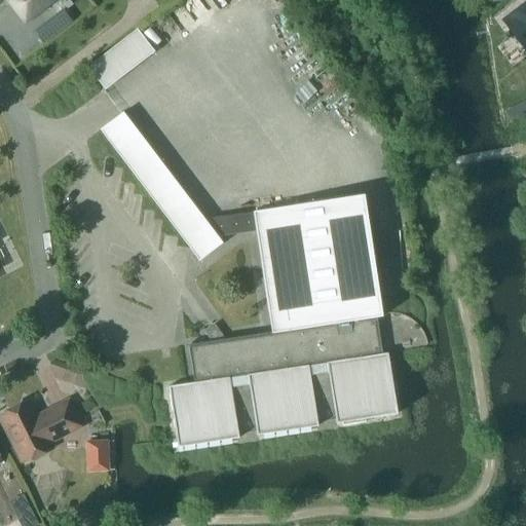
[(52,0),(9,0),(26,21),(52,0)]
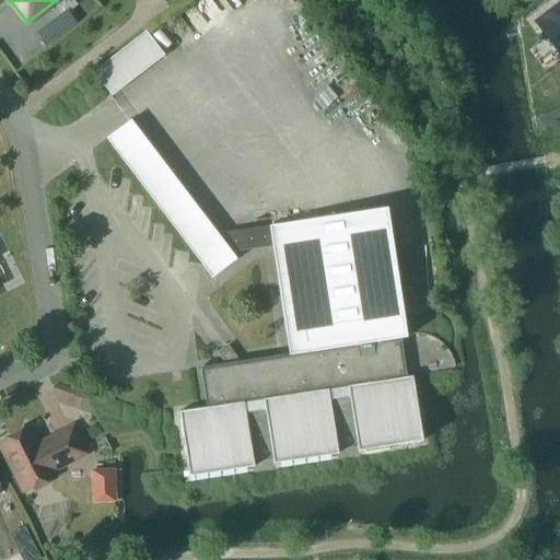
[(559,2),(535,22),(559,55),(559,2)]
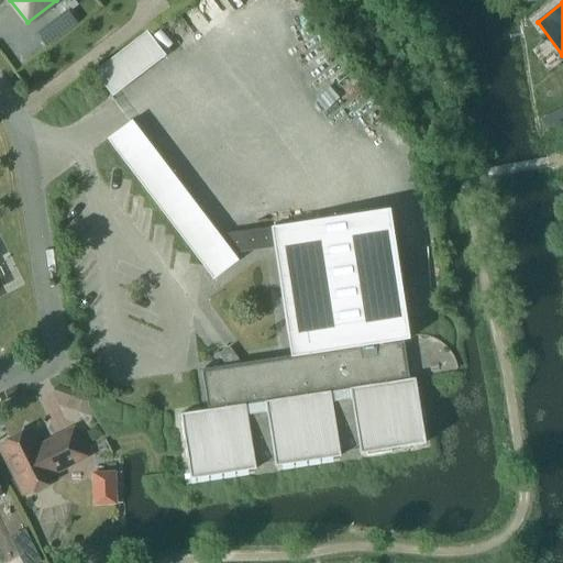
[(166,56),(147,31),(94,72),(112,96),(112,97),(166,56)]
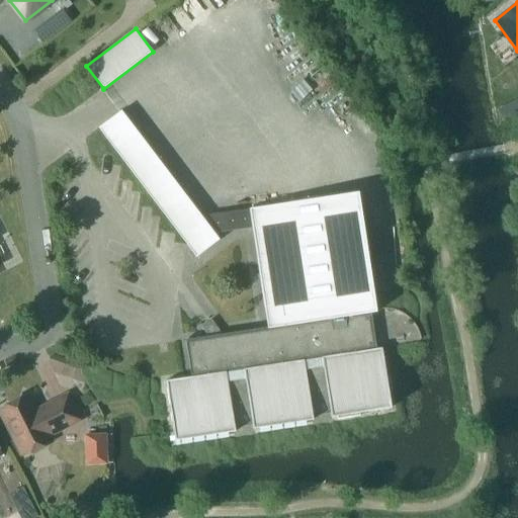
[(510,102),(497,109),(502,118),(513,116),(517,114),(510,102)]
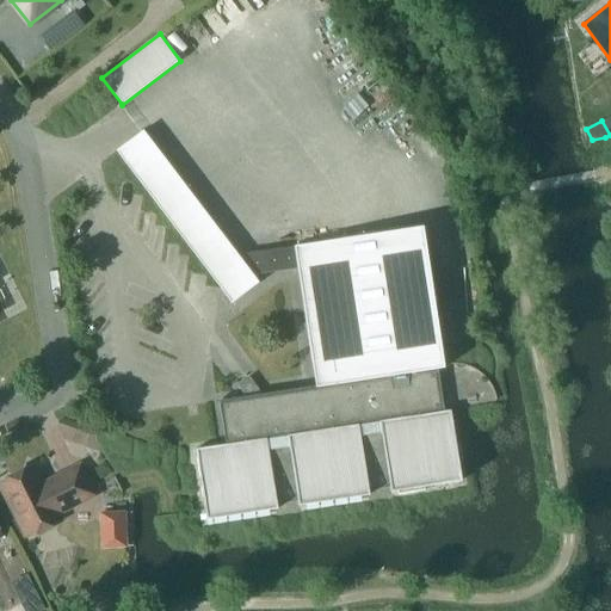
[(444,368),(423,227),(294,246),(295,248),(239,257),(143,130),(117,150),(134,174),(221,288),(232,303),(259,283),(251,273),(297,266),(315,386),(221,400),(228,444),(196,449),(207,520),(277,510),(276,500),(297,497),(298,506),(369,495),(368,486),(389,482),(390,492),(397,491),(399,494),(425,489),(425,487),(461,481),(450,411),(439,412),(432,370),(444,368)]
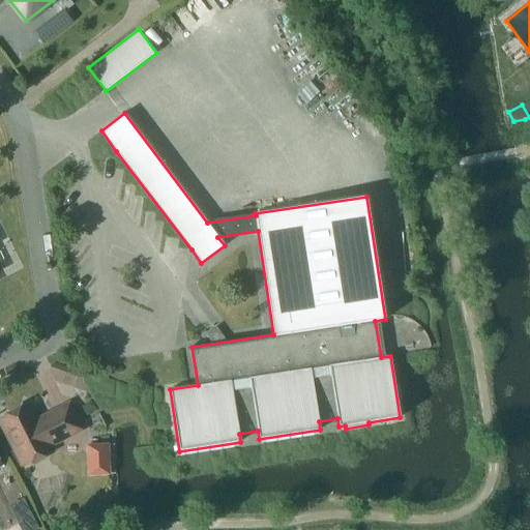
[(29,405),(0,418),(0,421),(23,466),(28,463),(33,464),(45,459),(47,453),(53,450),(50,445),(82,430),(69,404),(36,419),(29,405)]
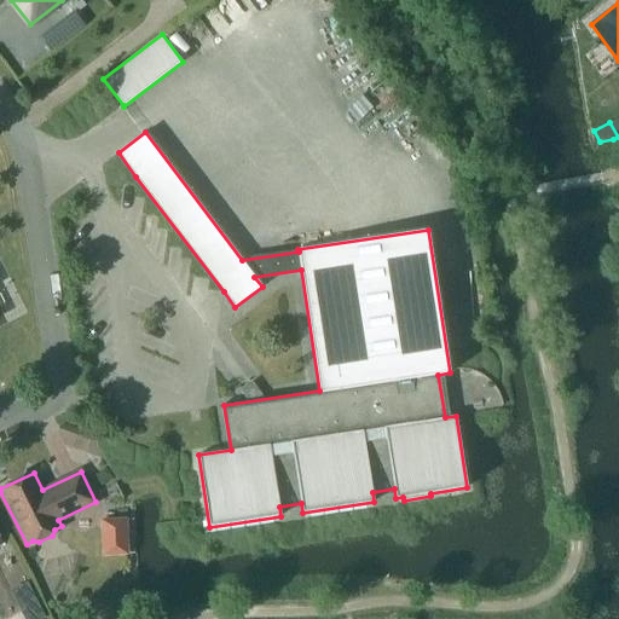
[(102,555),(128,554),(127,518),(99,519),(102,555)]
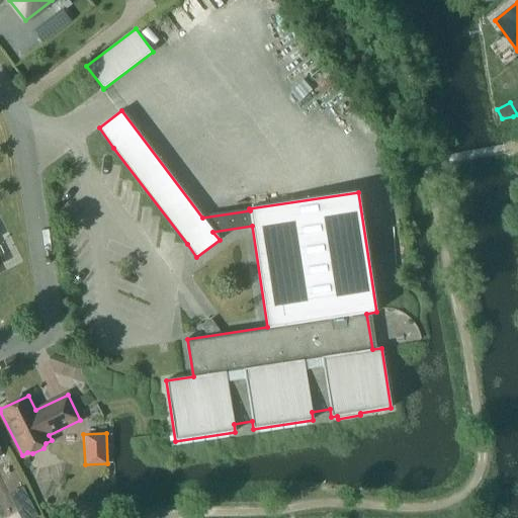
[(25,507),(23,515),(24,517),(31,517),(37,515),(31,504),(25,507)]
